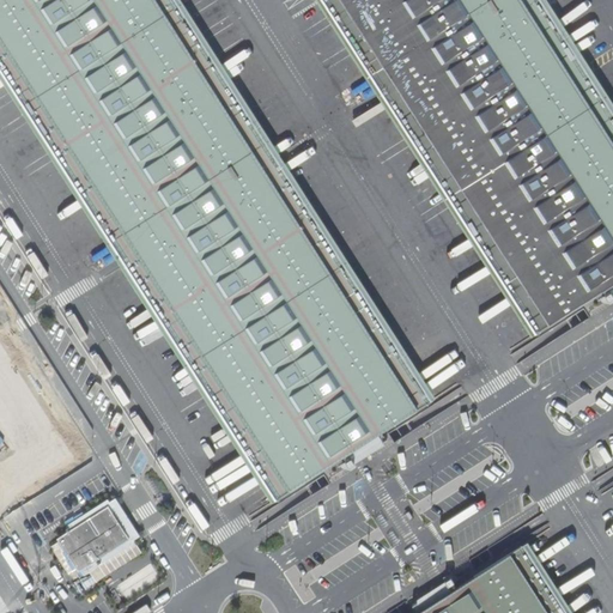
[(0,0),(0,66),(277,498),(431,400),(174,0),(0,0)]
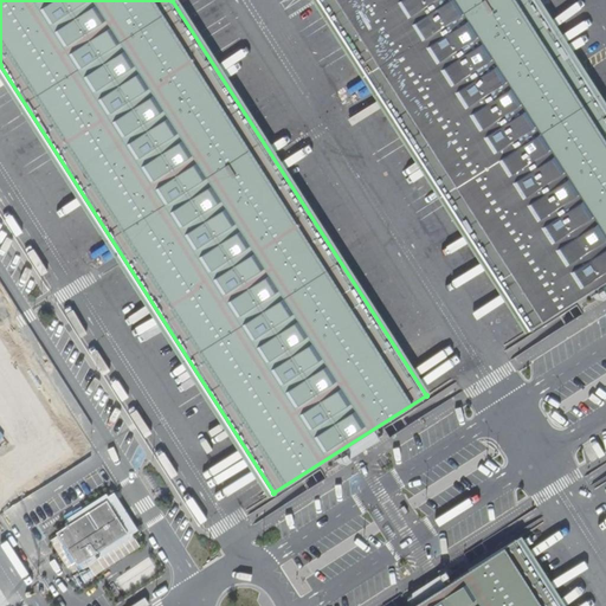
[(605,111),(534,0),(320,0),(530,329),(605,279),(605,111)]
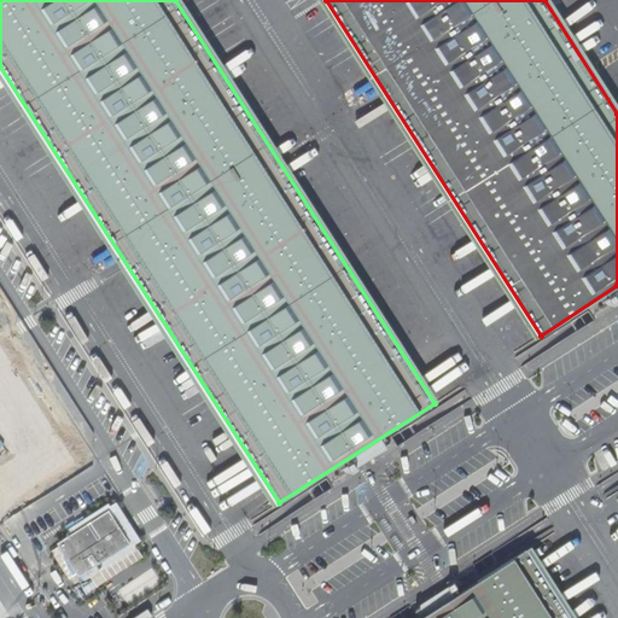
[(70,537),(57,546),(76,575),(79,573),(89,589),(141,557),(134,544),(140,541),(115,502),(109,506),(108,503),(65,530),(70,537)]
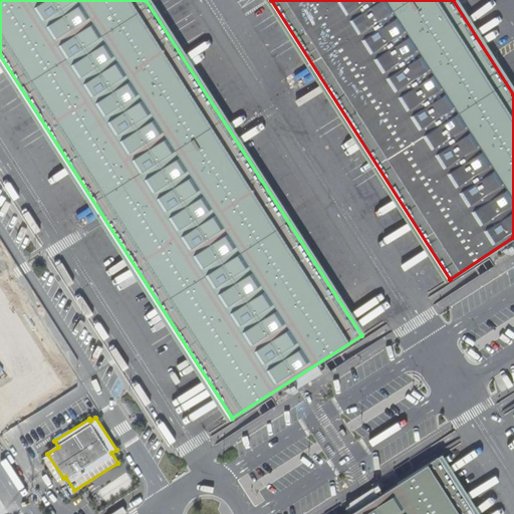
[(481,513),(443,454),(428,464),(460,513),(481,513)]
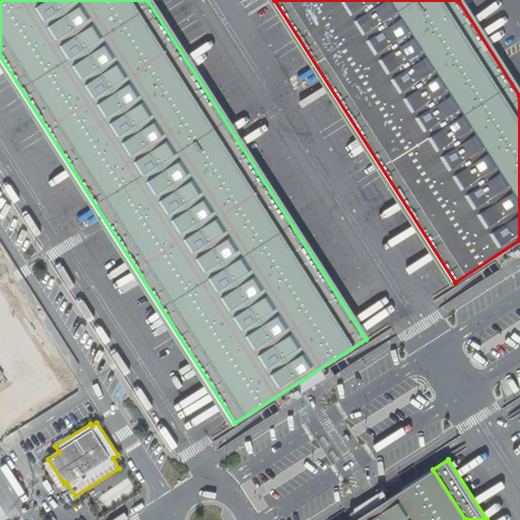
[(353,519),(352,519),(465,519),(433,469),(383,501),(378,493),(352,509),(353,511),(349,513),(353,519)]
